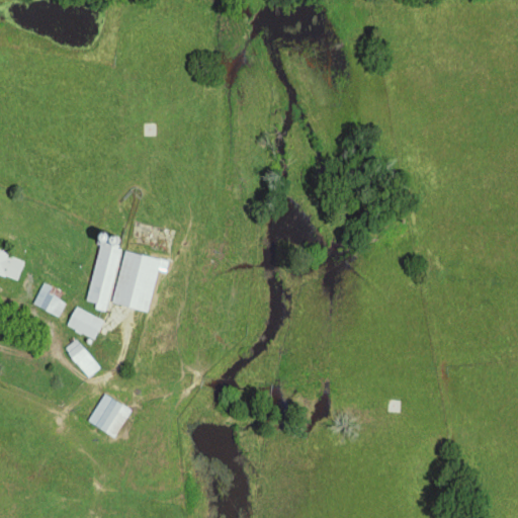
[(105,311),(118,249),(97,244),(85,300),(94,303),(93,309),(105,311)]
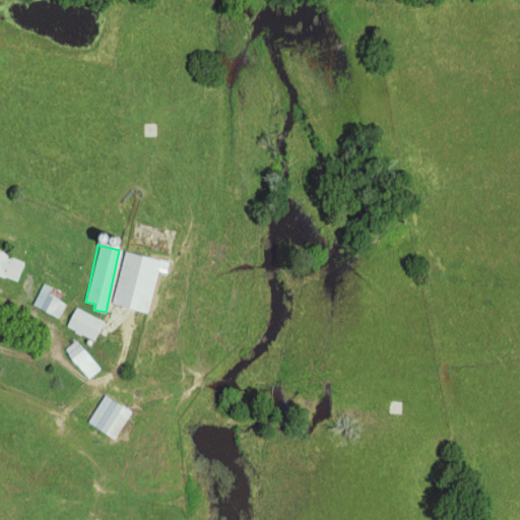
[(146,313),(156,270),(166,271),(168,262),(123,251),(111,305),(146,313)]
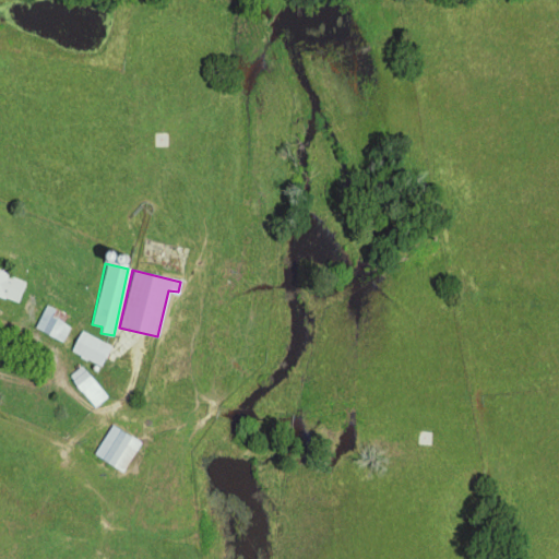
[(0,297),(16,304),(25,282),(0,271),(0,297)]
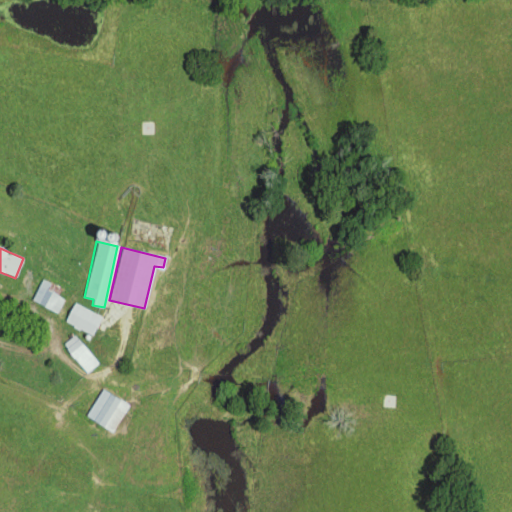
[(64,299),(57,296),(61,288),(41,279),(30,301),(57,313),(64,299)]
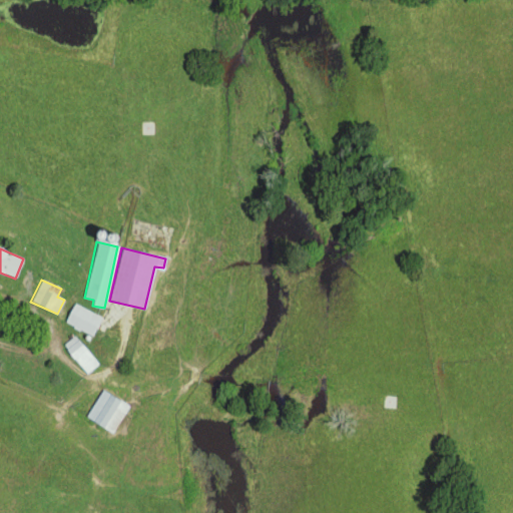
[(64,323),(92,335),(100,316),(72,304),(64,323)]
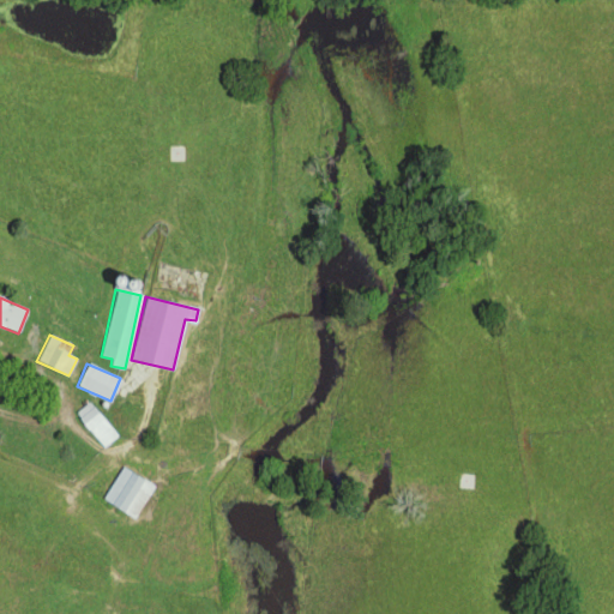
[(103,447),(116,434),(88,403),(74,415),(103,447)]
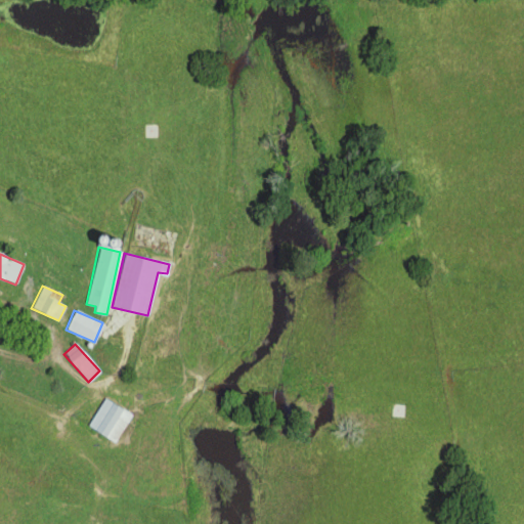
[(87,427),(116,442),(131,413),(102,398),(87,427)]
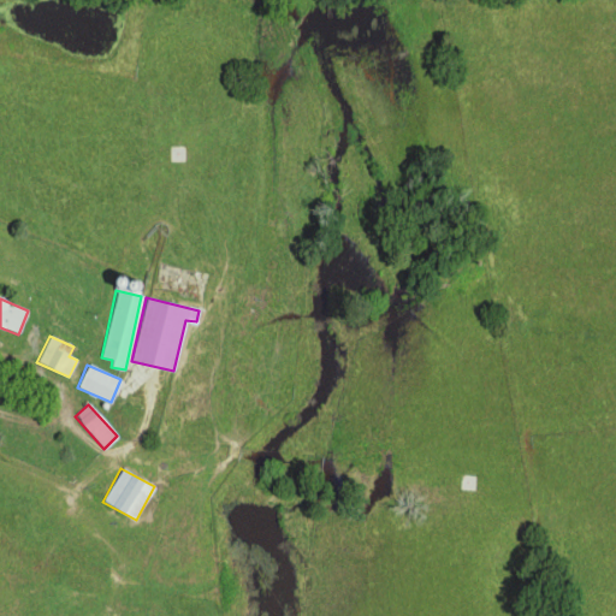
All buildings are outlined.
